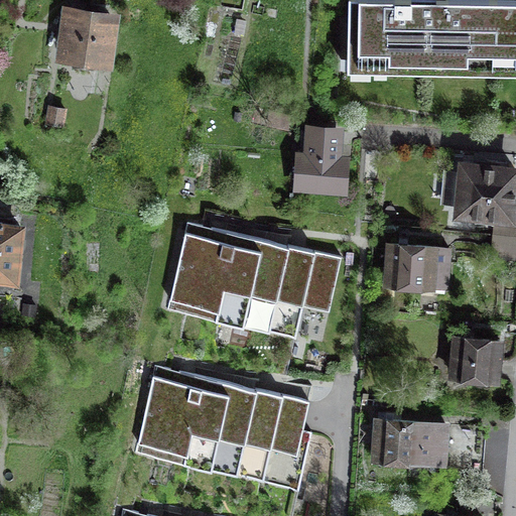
[(470,56),(492,56),(493,0),(486,0),(348,0),(348,53),(370,54),(370,57),(470,59),(470,56)]
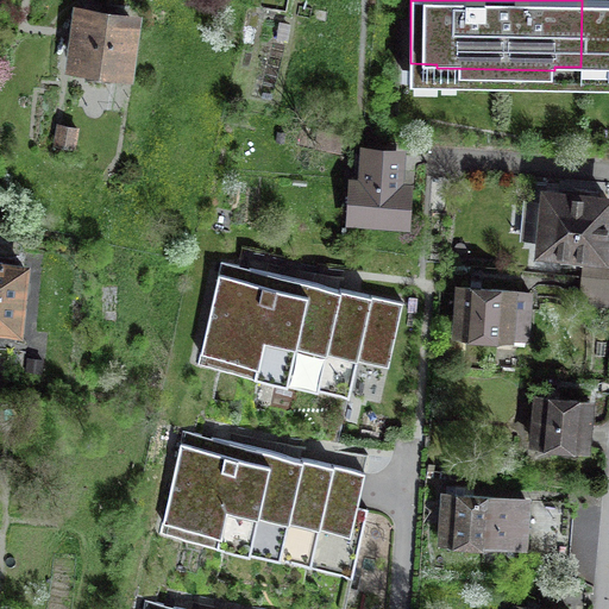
[(608,0),(582,0),(581,67),(607,68),(607,73),(608,71),(608,0)]
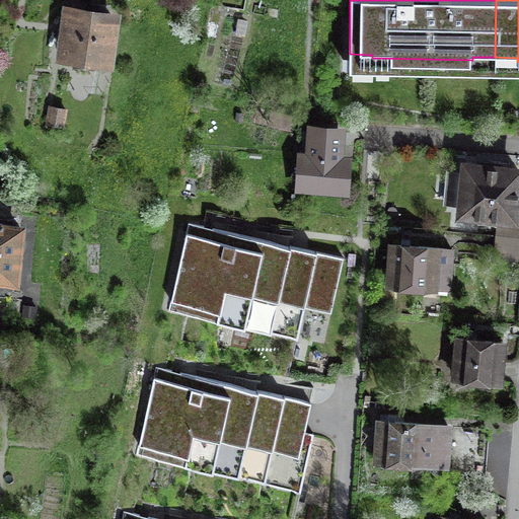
[(112,20),(69,14),(63,61),(105,67),(112,20)]
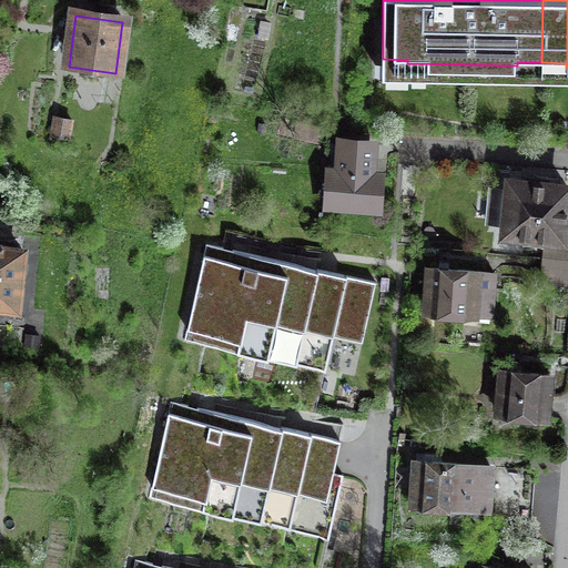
[(371,144),(342,142),(341,165),(333,164),(330,203),(375,205),(377,176),(368,175),(371,144)]
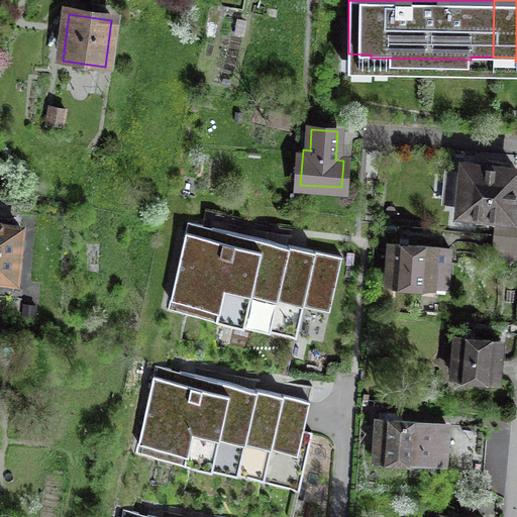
[(436,195),(454,195),(455,154),(437,153),(436,195)]
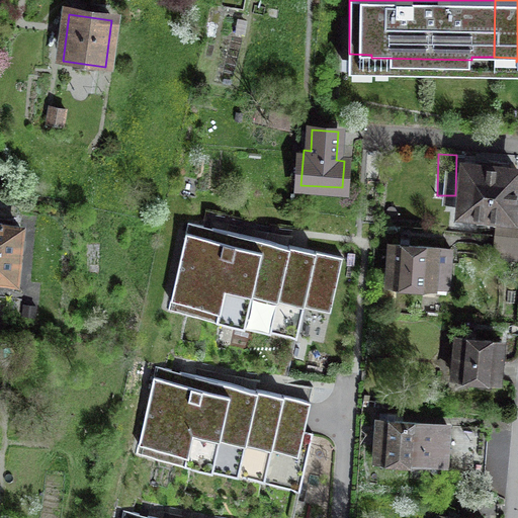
[(517,170),(464,165),(460,212),(478,214),(477,222),(496,224),(497,216),(513,218),(517,170)]
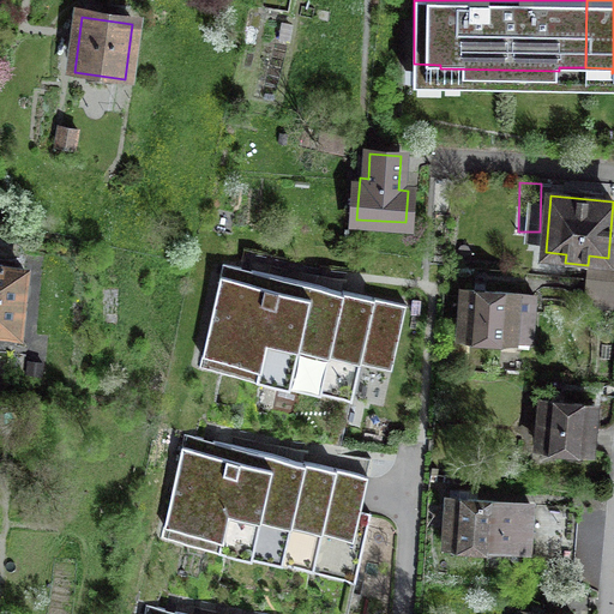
[(396,299),(222,262),(199,368),(351,401),(365,344),(385,348),(396,299)]
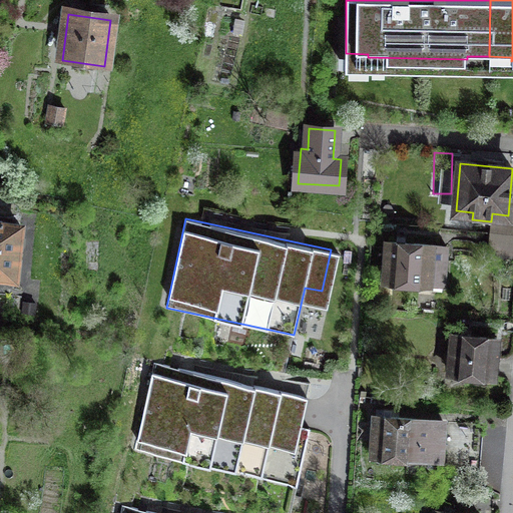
[(21,225),(0,222),(0,277),(15,279),(21,225)]
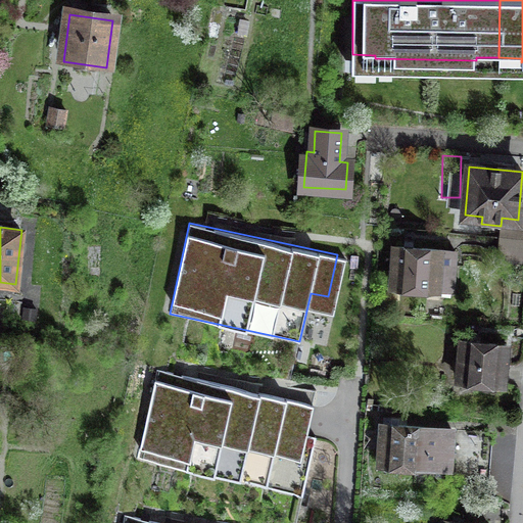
[(456,251),(394,247),(391,287),(453,291),(456,251)]
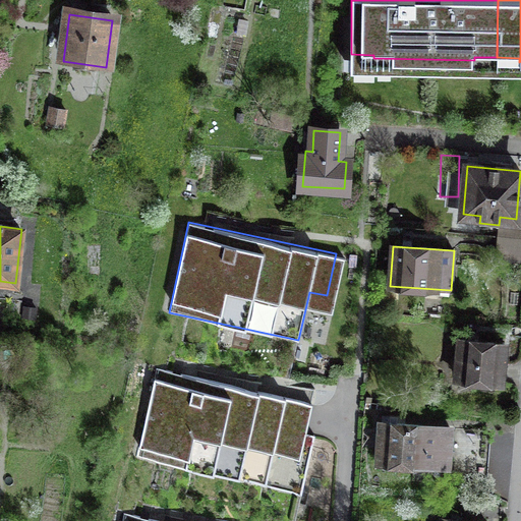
[(504,344),(460,340),(457,378),(481,380),(480,386),(495,388),(495,382),(501,382),(504,344)]
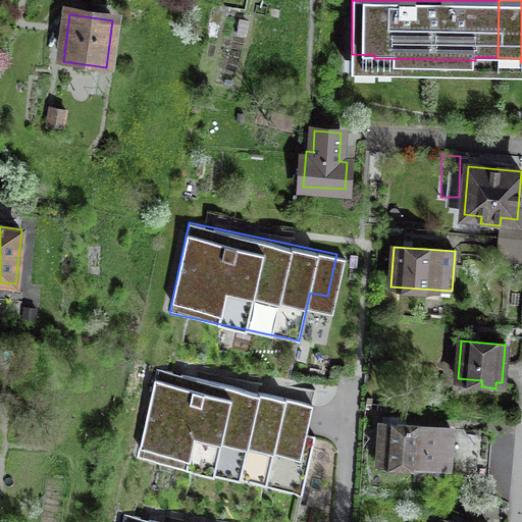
[(304,402),(158,368),(137,458),(266,487),(277,438),(295,442),(304,402)]
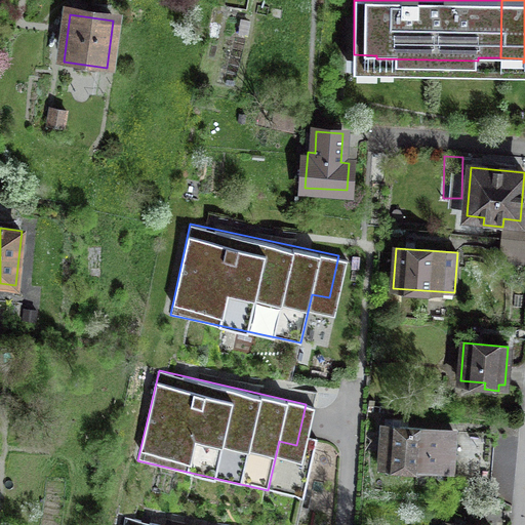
[(330,409),(306,404),(296,445),(279,441),(268,490),(316,501),(329,444),(322,443),(325,432),(330,409)]
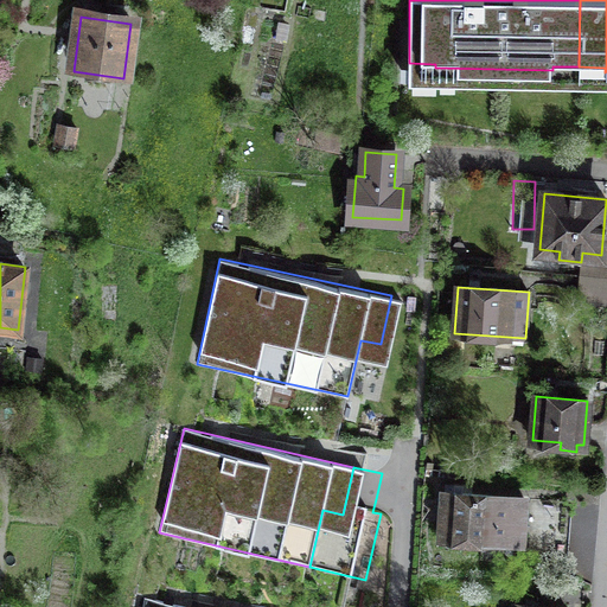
[(524,499),(443,493),(441,537),(472,540),(471,545),(484,547),(484,541),(521,543),(524,499)]
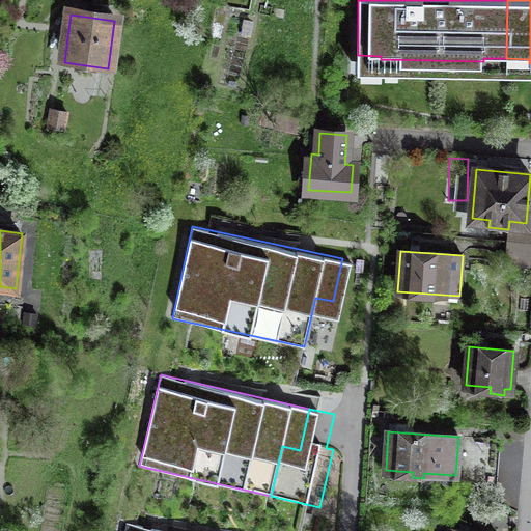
[(491,498),(494,439),(464,437),(459,497),(491,498)]
